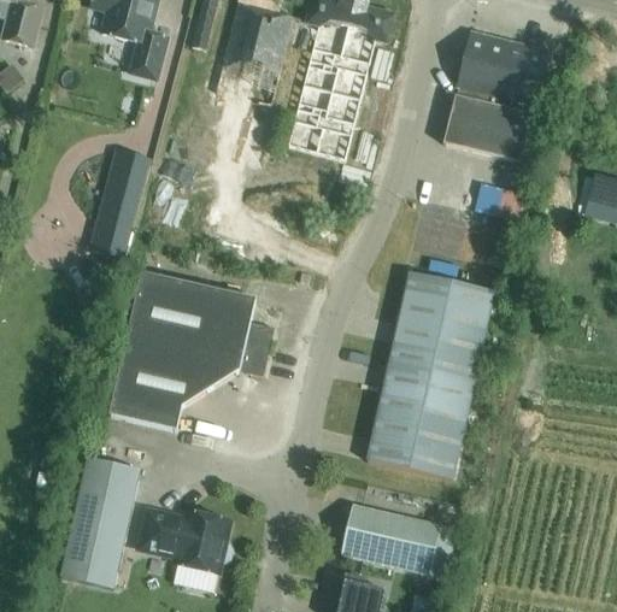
[(11,0),(3,37),(34,46),(43,7),(24,3),(24,0),(11,0)]
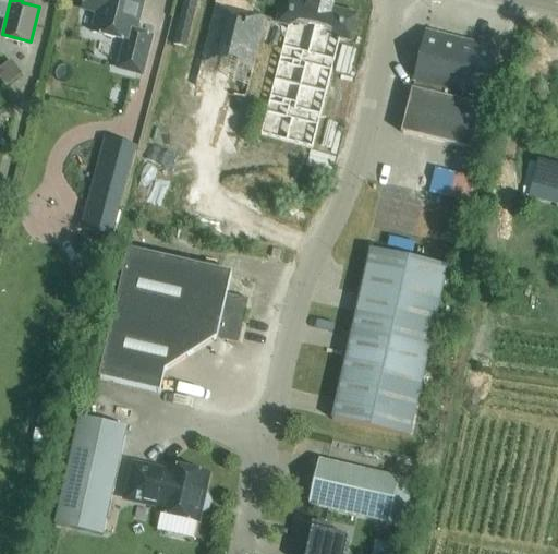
[(83,0),(82,5),(96,9),(92,28),(124,37),(117,65),(141,72),(152,34),(134,29),(136,21),(136,20),(136,19),(135,19),(135,17),(136,13),(137,13),(138,13),(138,12),(138,11),(142,0),(83,0)]
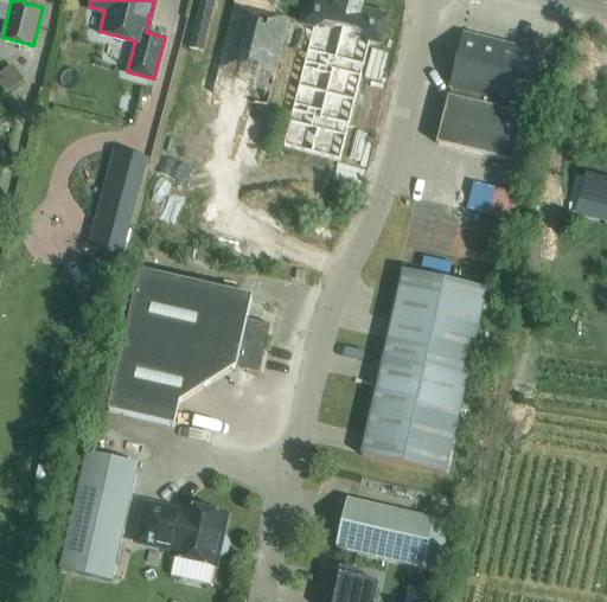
[(198,0),(187,45),(203,49),(213,0),(198,0)]
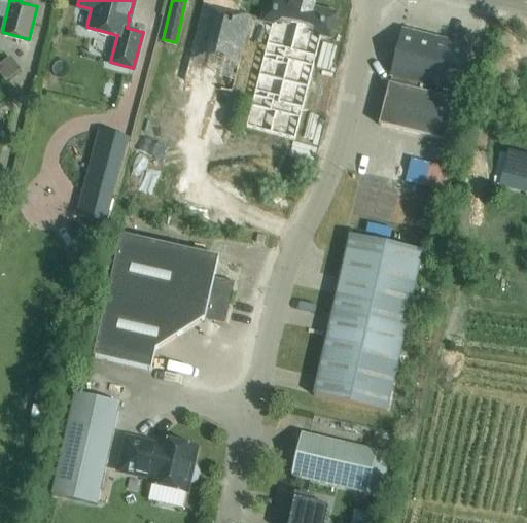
[(271,21),(258,72),(308,84),(321,33),(330,35),(337,10),(313,5),(314,0),(291,0),(266,0),(261,19),(271,21)]
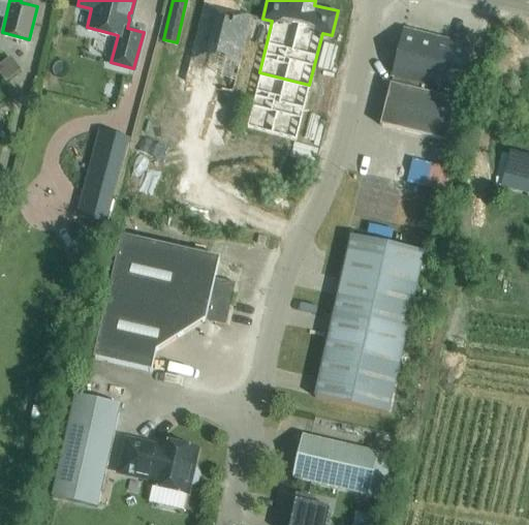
[(251,13),(204,1),(184,78),(231,90),(251,13)]
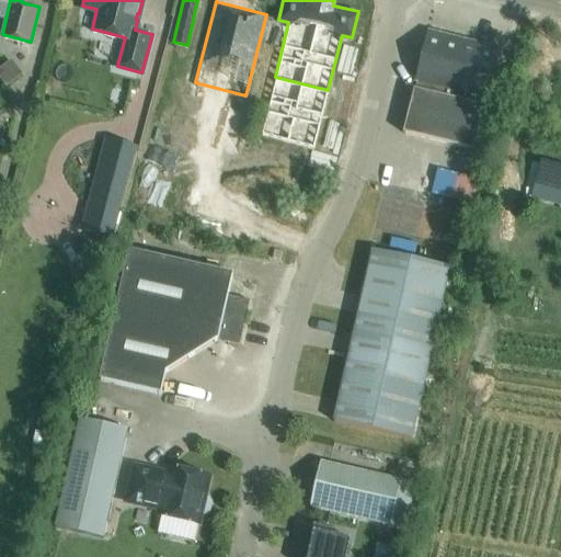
[(402,129),(471,147),(482,103),(481,102),(483,92),(485,93),(497,46),(426,29),(415,76),(418,76),(415,86),(413,86),(402,129)]
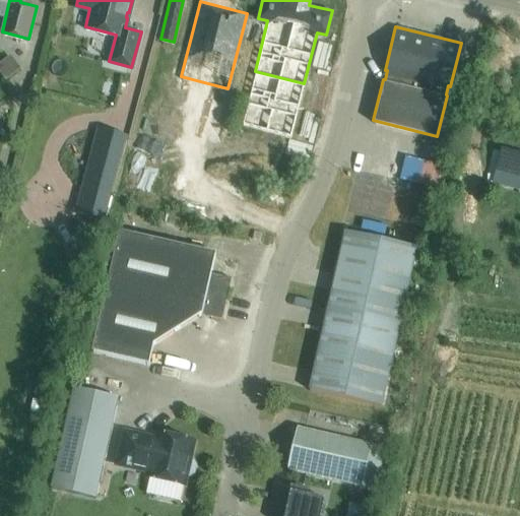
[(0,66),(6,74),(21,63),(12,50),(0,59),(0,66)]
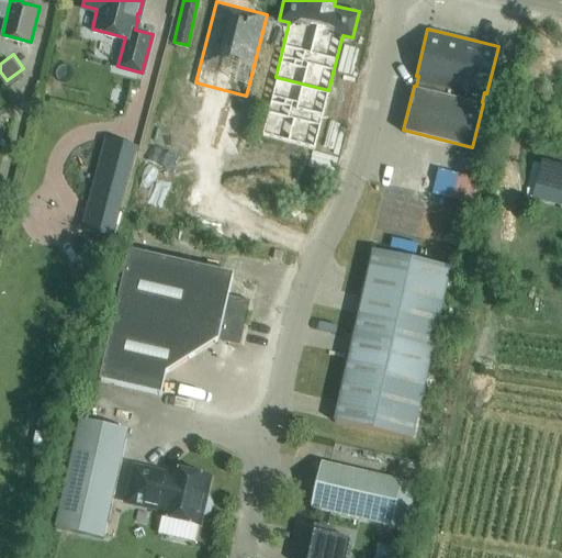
[(276,77),(261,132),(314,145),(328,90),(276,77)]
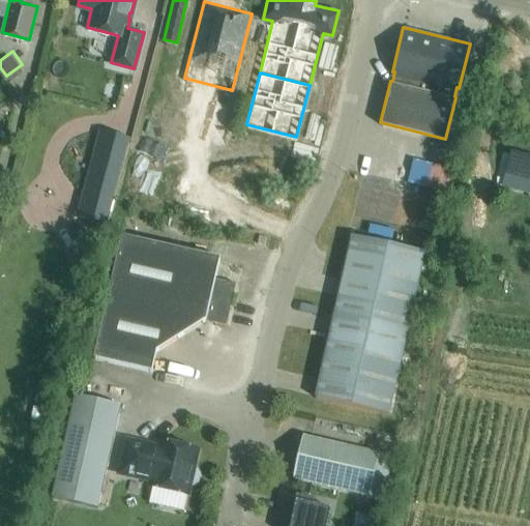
[(129,136),(104,128),(87,191),(112,197),(114,188),(115,190),(129,136)]
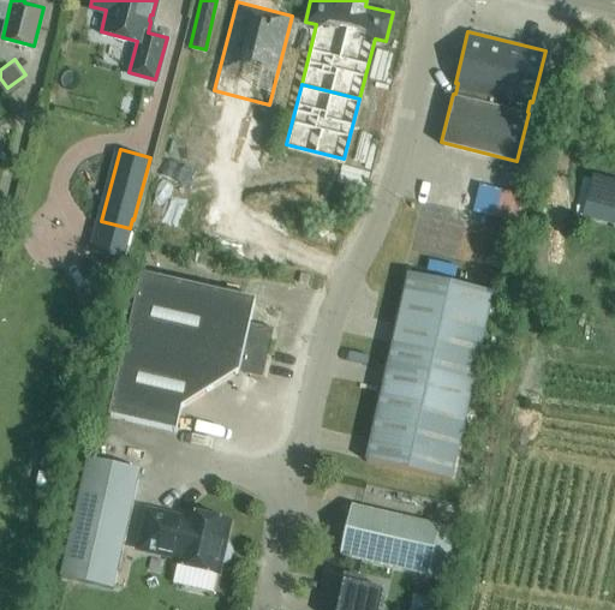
[(407,270),(392,341),(477,360),(493,289),(407,270)]
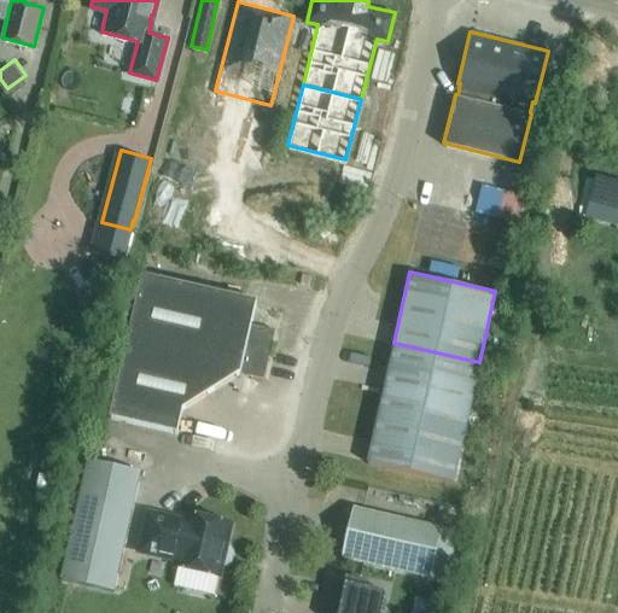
[(192,358),(213,387),(238,371),(263,377),(274,327),(250,321),(256,298),(141,273),(124,344),(192,358)]
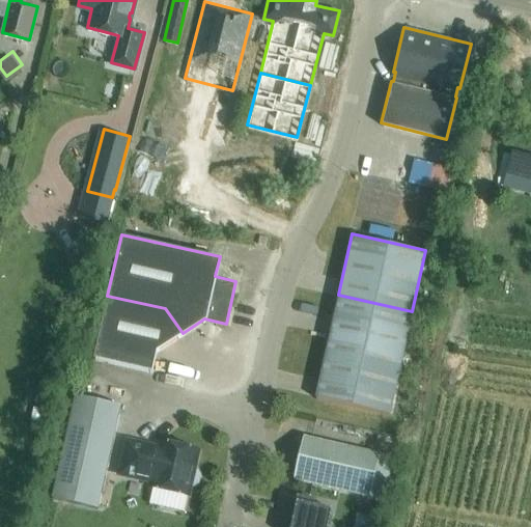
[(338,295),(330,335),(402,352),(412,311),(338,295)]
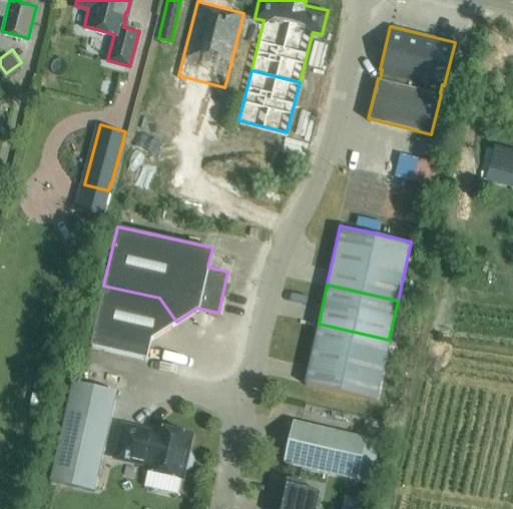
[(150,338),(176,322),(159,298),(103,286),(90,345),(146,358),(150,338)]
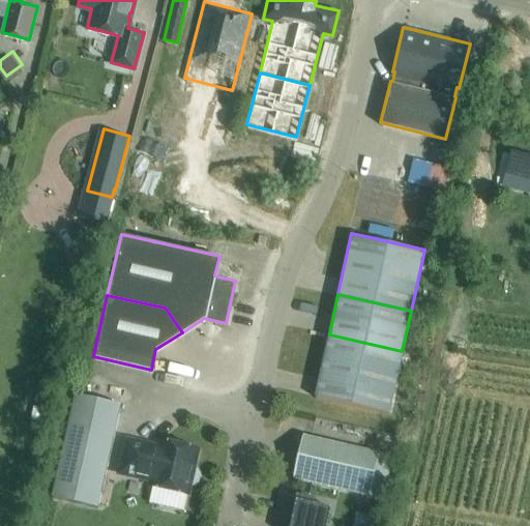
[(329,334),(315,396),(388,411),(402,351),(329,334)]
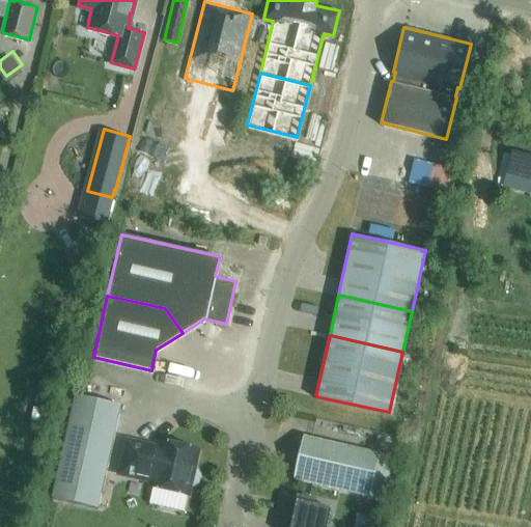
[(52,496),(98,506),(120,404),(75,393),(52,496)]
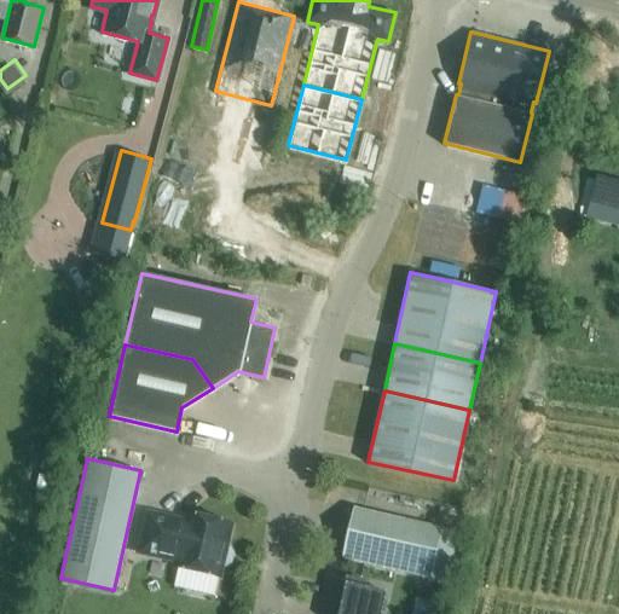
[(354,505),(343,556),(451,580),(462,531),(443,526),(354,505)]
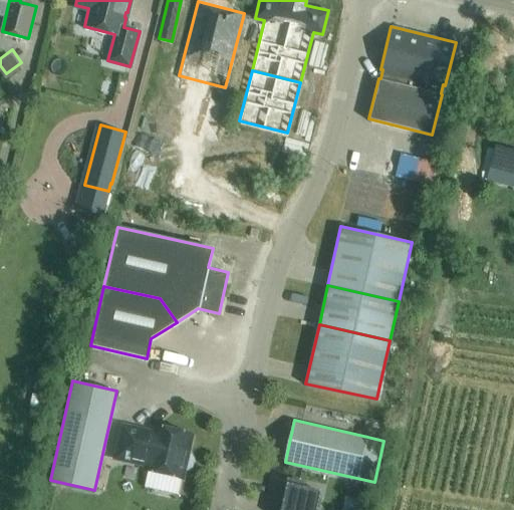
[(154,432),(122,425),(115,456),(147,463),(146,469),(181,477),(183,467),(187,468),(192,465),(194,457),(191,452),(187,451),(191,434),(156,426),(154,432)]
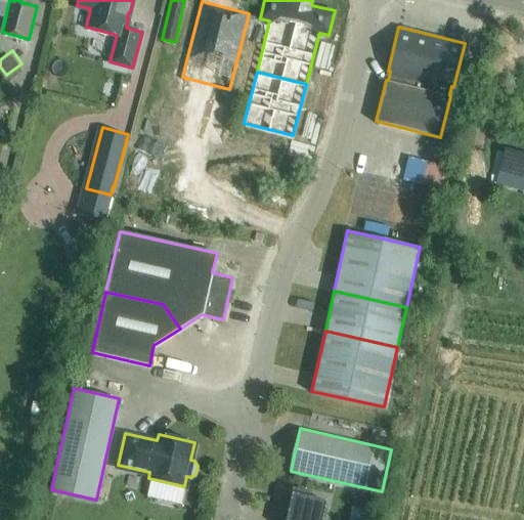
[(320,519),(325,501),(292,492),(285,519),(320,519)]
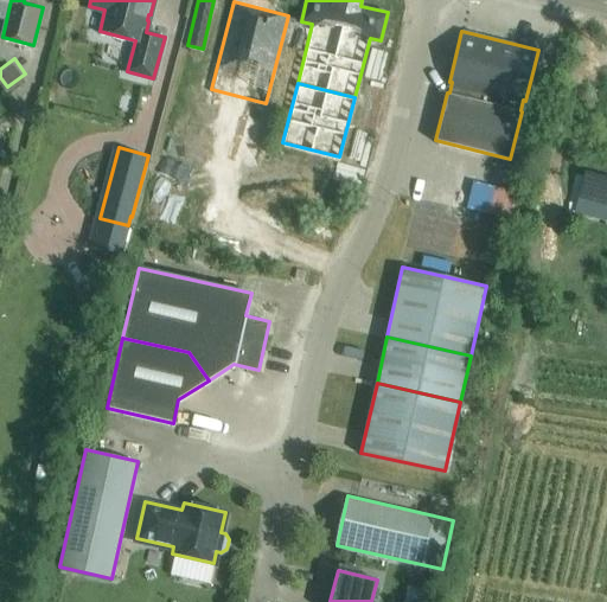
[(427,601),(430,590),(409,586),(406,600),(414,601),(427,601)]
